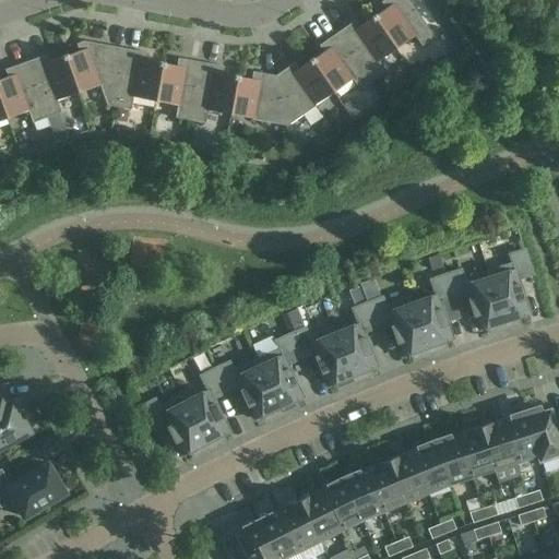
[(375,18),(396,49),(415,36),(423,47),(436,38),(408,0),(385,0),(382,3),(387,9),(375,18)]
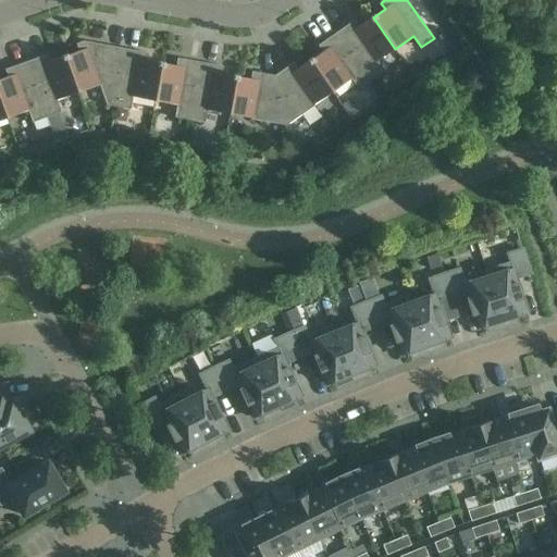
[(395,49),(373,17),(361,26),(356,20),(337,33),(371,82),(384,73),(376,62),(395,49)]
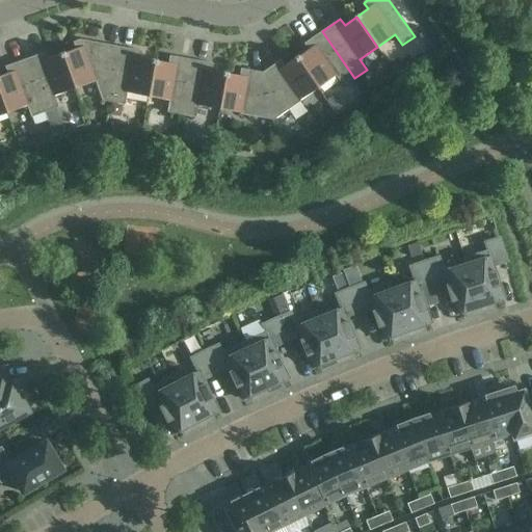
[(354,78),(322,31),(304,44),(309,50),(297,58),(318,88),(336,76),(343,86),(354,78)]
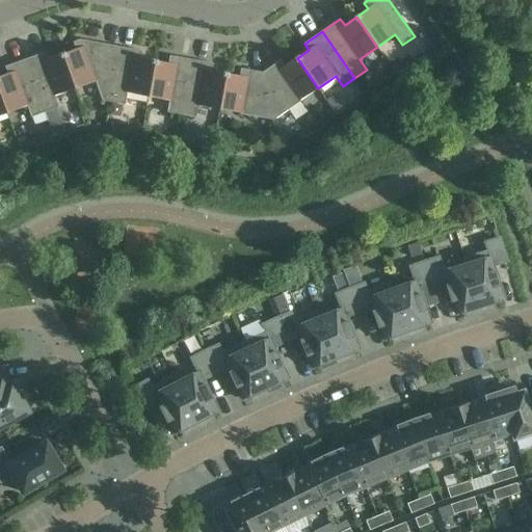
[(63,54),(75,88),(96,81),(103,102),(111,103),(121,47),(80,41),(74,43),(76,50),(63,54)]
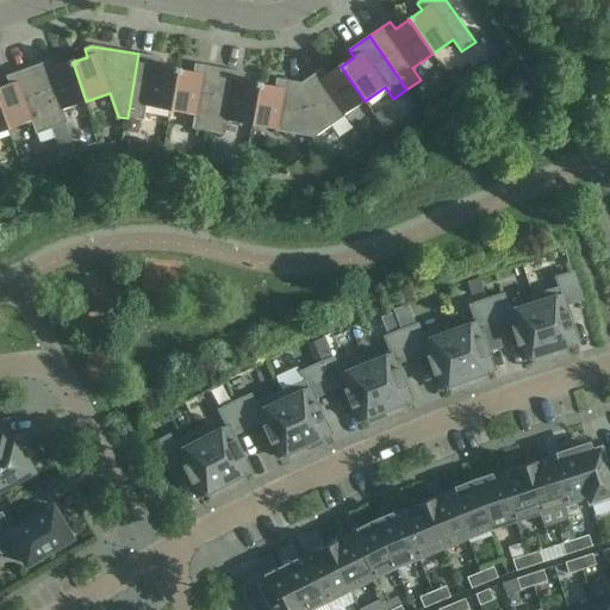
[(170,111),(178,70),(162,67),(163,58),(138,54),(128,118),(143,122),(145,107),(170,111)]
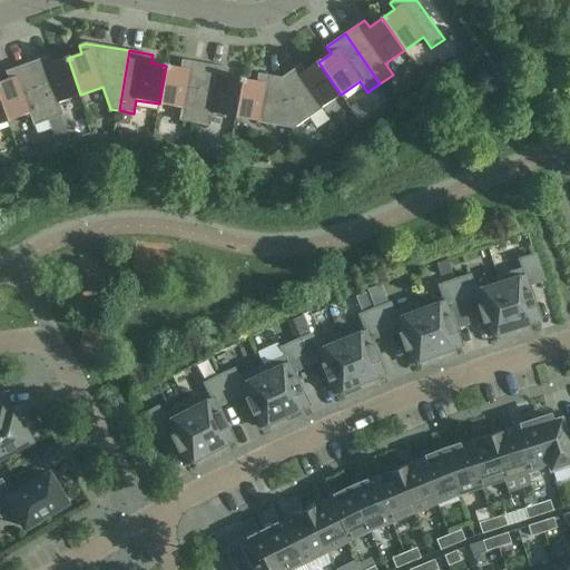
[(28,64),(49,121),(64,116),(59,104),(80,95),(68,58),(52,64),(50,56),(28,64)]
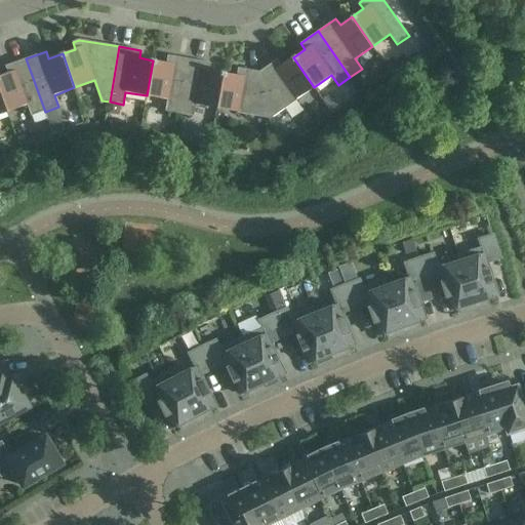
[(179,114),(190,59),(168,55),(167,63),(153,61),(147,95),(167,99),(165,112),(179,114)]
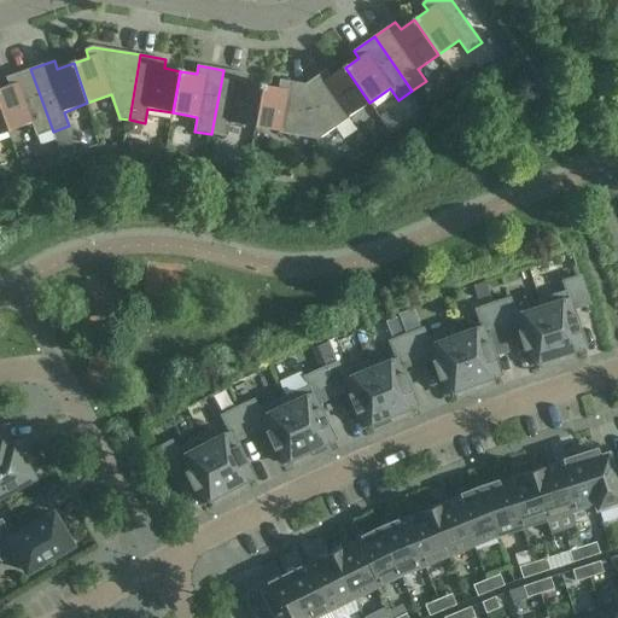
[(369,103),(345,68),(332,77),(326,70),(305,85),(318,140),(350,118),(349,117),(369,103)]
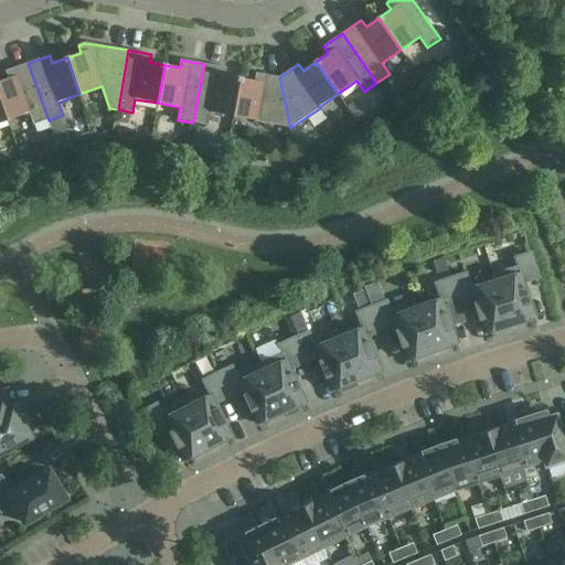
[(0,82),(0,99),(8,120),(29,113),(33,125),(49,120),(28,63),(6,72),(9,80),(0,82)]
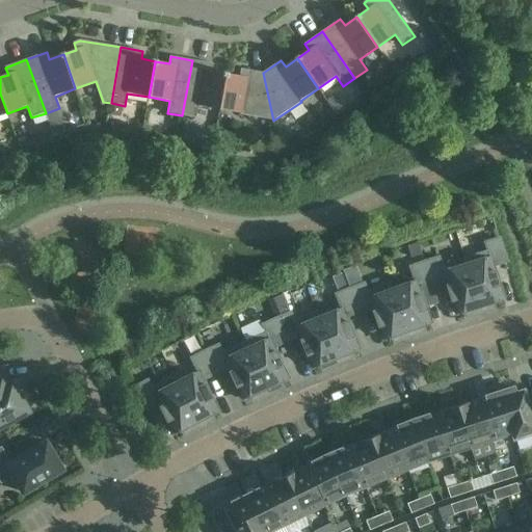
[(220,110),(227,74),(212,72),(213,64),(192,60),(182,115),(196,118),(198,106),(220,110)]
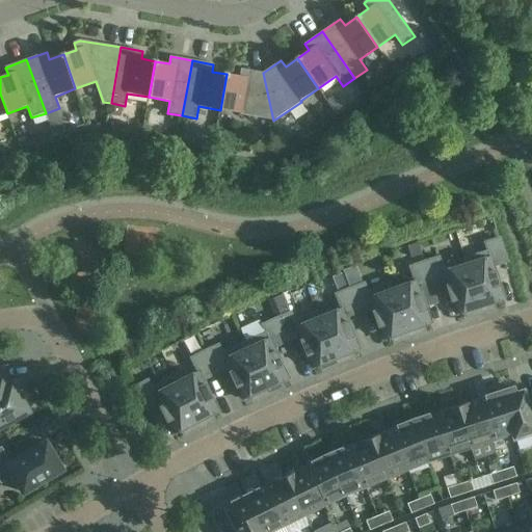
[(273,121),(263,73),(242,69),(240,77),(227,74),(220,110),(241,113),(241,115),(273,121)]
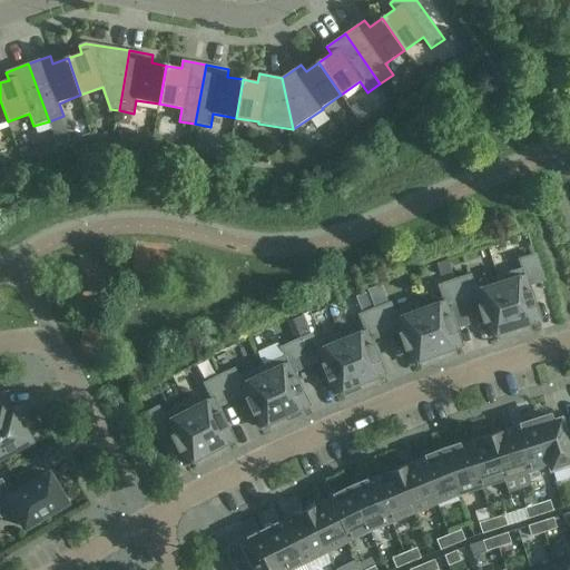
[(350,108),(360,124),(371,116),(361,101),(350,108)]
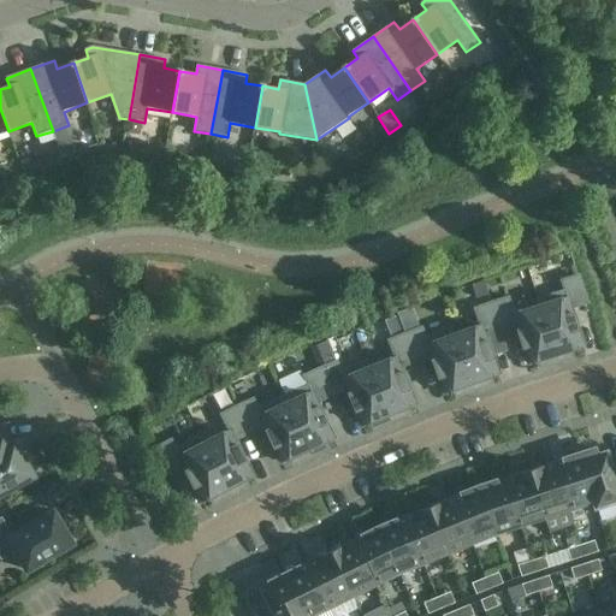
[(141,123),(128,122),(126,132),(138,135),(141,123)]
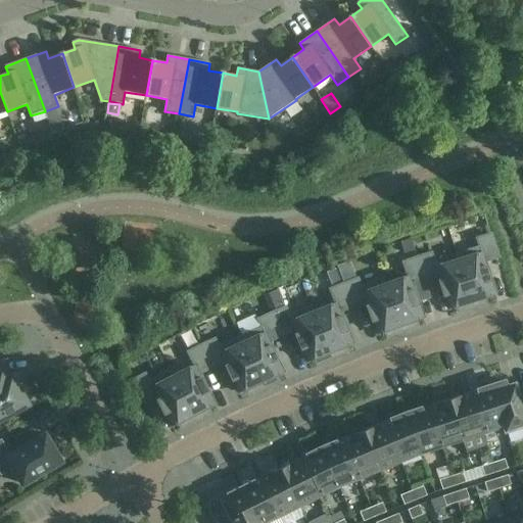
[(179,126),(176,139),(187,141),(190,128),(179,126)]
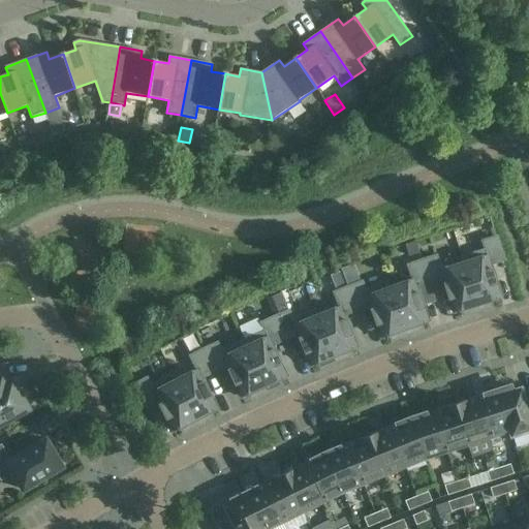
[(274,139),(274,149),(283,148),(283,138),(274,139)]
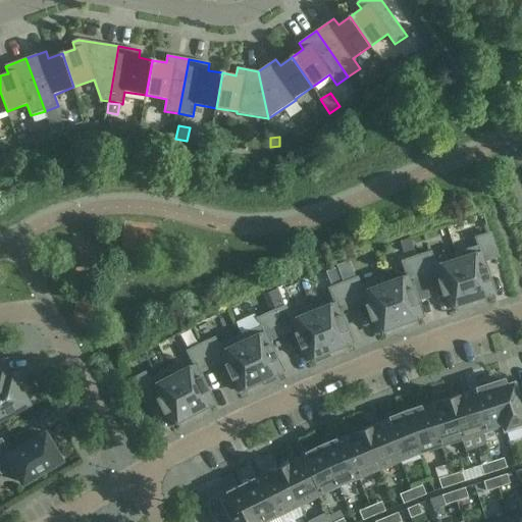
[(455,253),(472,307),(487,302),(485,296),(493,294),(489,280),(485,266),(484,266),(483,262),(497,257),(489,233),(476,239),(478,246),(455,253)]
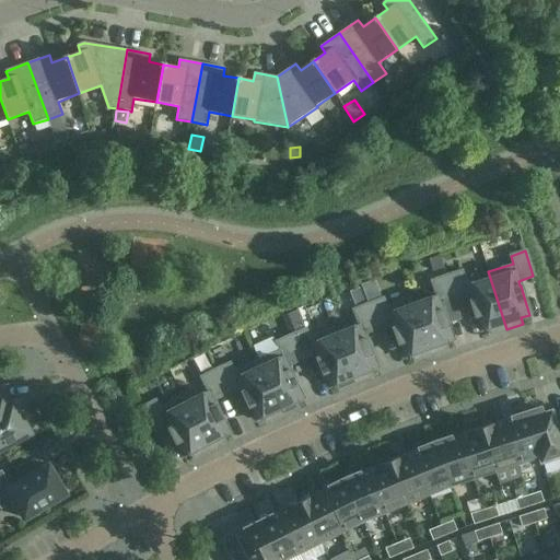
[(443,268),(439,256),(429,259),(432,271),(443,268)]
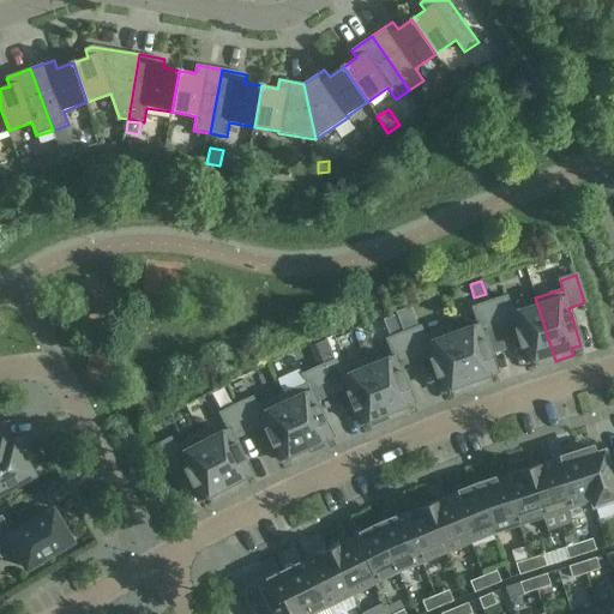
[(555,361),(535,298),(535,299),(537,306),(511,314),(506,298),(489,302),(498,330),(515,325),(516,330),(515,330),(521,348),(525,362),(535,360),(537,367),(555,361)]
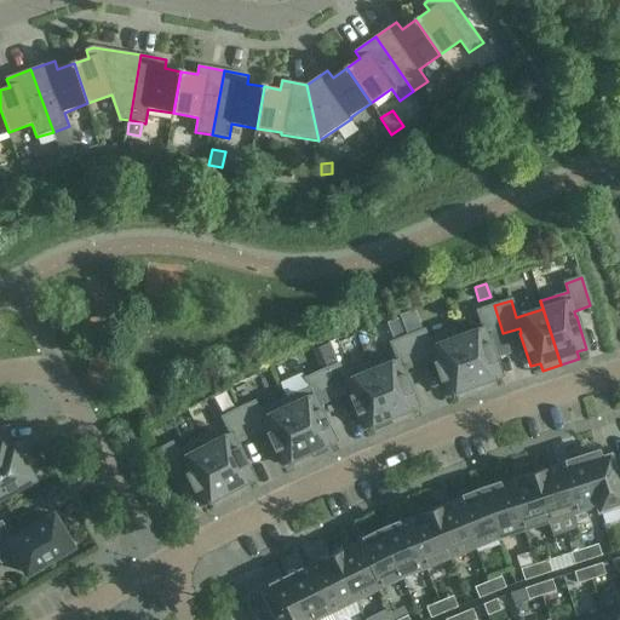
[(503,333),(494,305),(477,311),(483,328),(458,338),(454,329),(476,394),(494,386),(492,379),(501,377),(495,361),(497,361),(489,344),(487,339),(503,333)]
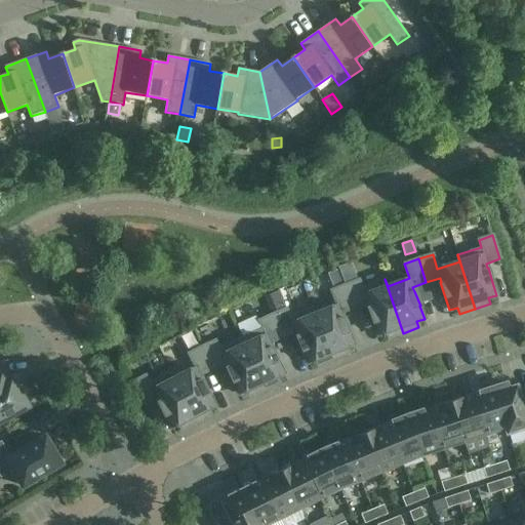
[(312,308),(333,360),(348,354),(346,348),(354,345),(348,332),(349,332),(342,318),(340,314),(354,309),(345,285),(338,269),(327,274),(333,289),(331,291),(336,305),(315,314),(313,307),(312,308)]
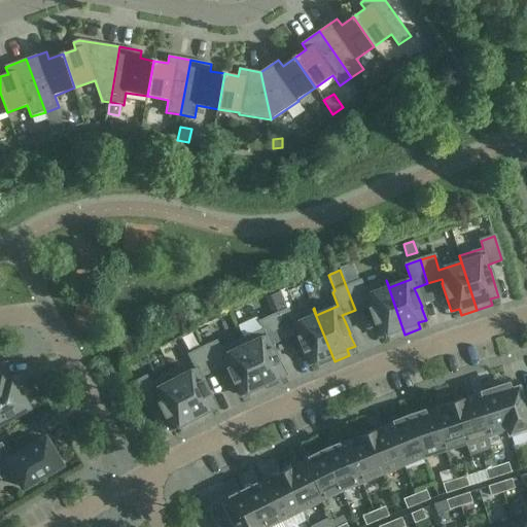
[(405,335),(386,280),(362,288),(360,281),(346,286),(355,310),(369,305),(370,309),(375,323),(380,337),(387,334),(390,340),(405,335)]
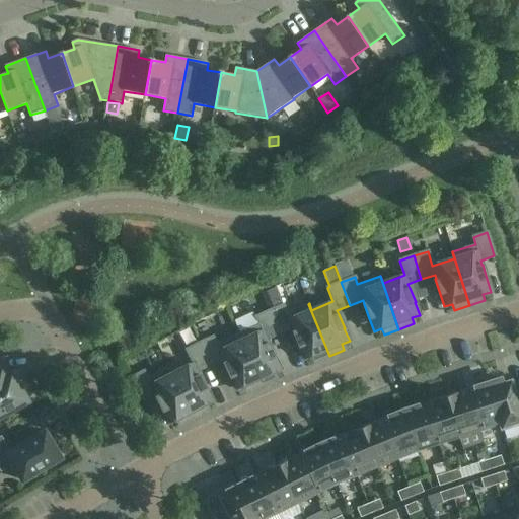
[(270,311),(283,305),(276,288),(263,293),(270,311)]
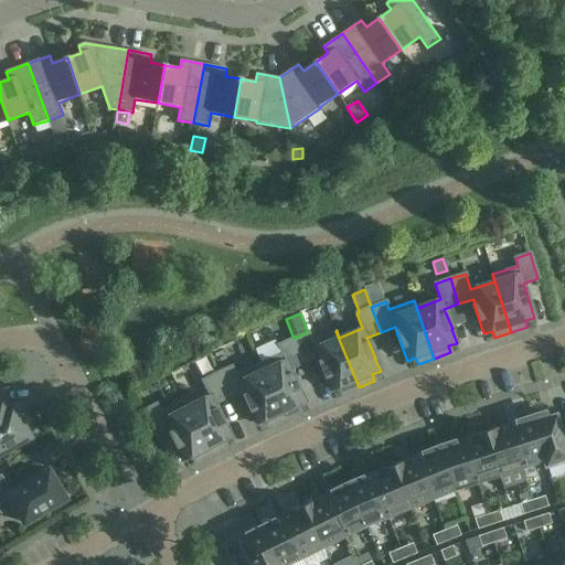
[(359,387),(336,331),(311,341),(308,332),(294,339),(304,363),(318,358),(319,362),(326,377),(331,391),(340,387),(342,394),(359,387)]
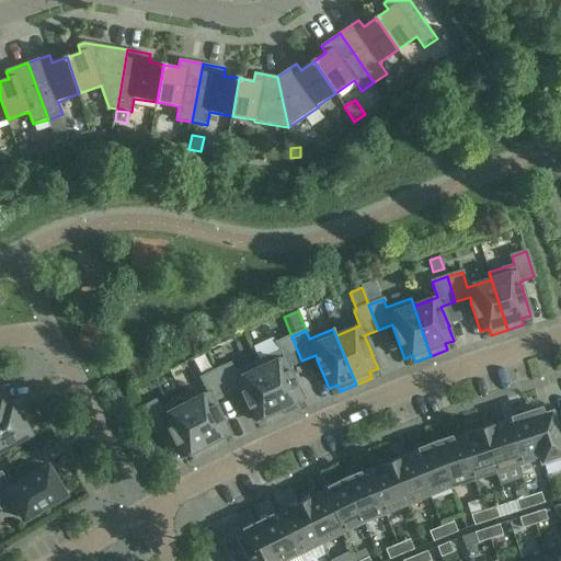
[(301,361),(292,336),(276,343),(281,351),(256,362),(282,416),(298,409),(295,403),(302,400),(297,387),(297,386),(290,371),(288,367),(301,361)]
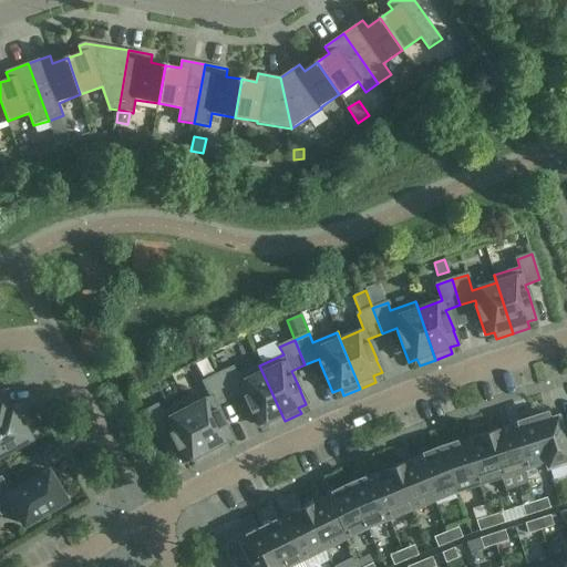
[(285,421),(259,366),(236,375),(233,368),(217,374),(229,399),(243,393),(245,398),(251,413),(251,412),(258,426),(266,422),(269,429),(285,421)]
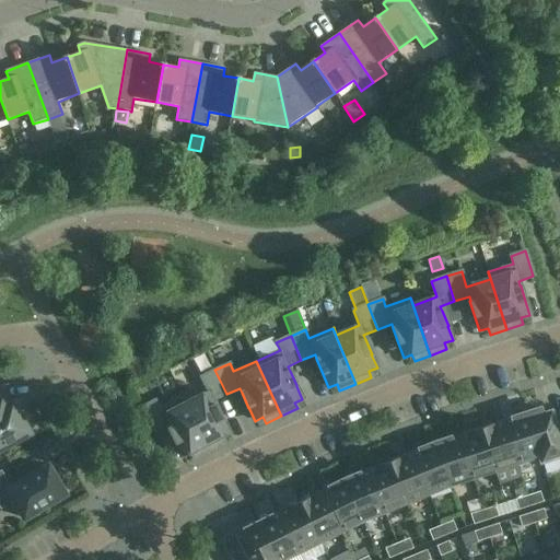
[(226,394),(214,370),(200,377),(208,392),(186,404),(183,396),(182,397),(209,451),(224,443),(221,438),(230,433),(222,420),(223,420),(216,405),(214,405),(212,401),(226,394)]
